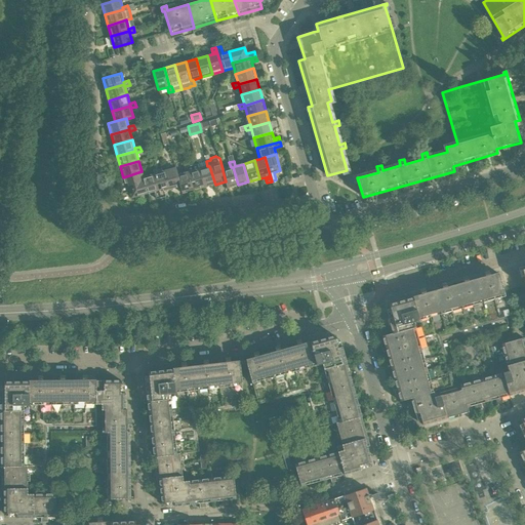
[(185,167),(186,172),(188,172),(194,191),(204,188),(199,169),(197,163),(189,166),(185,167)]
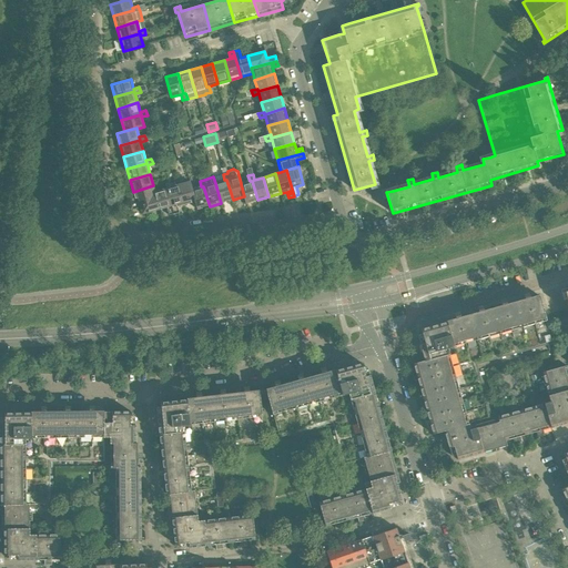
[(224,180),(215,183),(221,203),(233,200),(226,180),(224,180)]
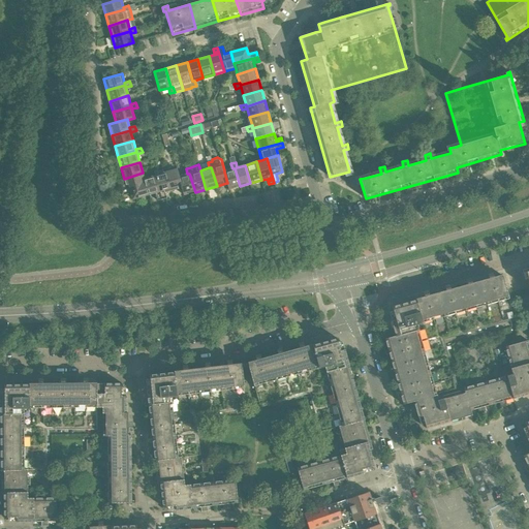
[(232,168),(224,170),(224,172),(227,183),(226,183),(228,189),(240,186),(235,168),(232,168)]
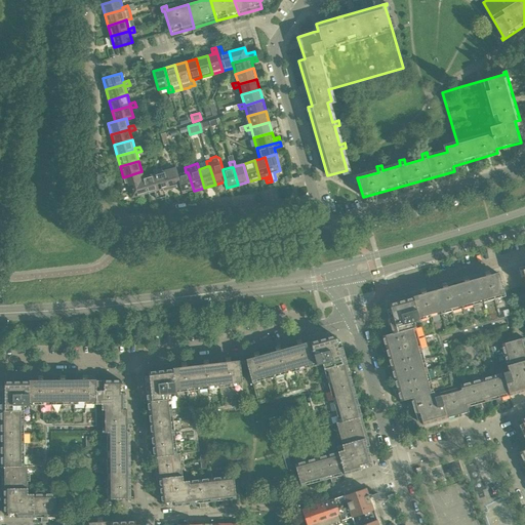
[(175,168),(165,171),(170,190),(180,187),(177,175),(175,168)]
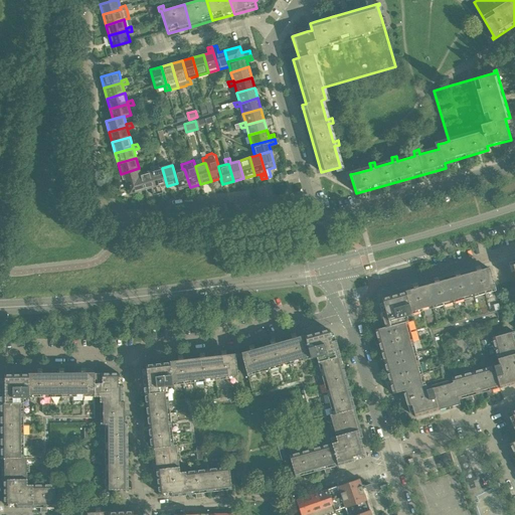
[(118,181),(119,185),(142,179),(141,174),(139,168),(121,174),(123,179),(124,182),(122,183),(121,180),(118,181)]
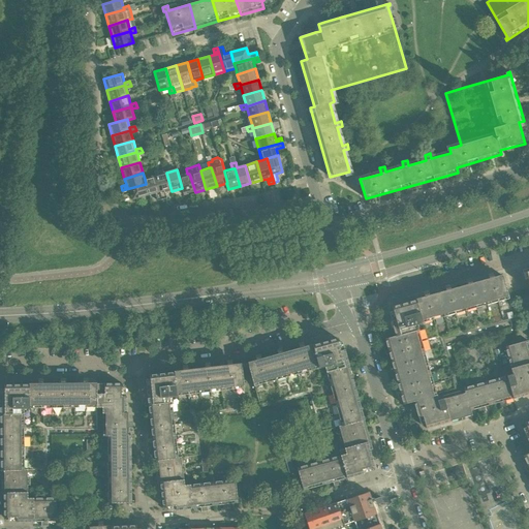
[(166,173),(155,176),(162,199),(166,198),(165,194),(163,195),(162,193),(172,191),(166,173)]
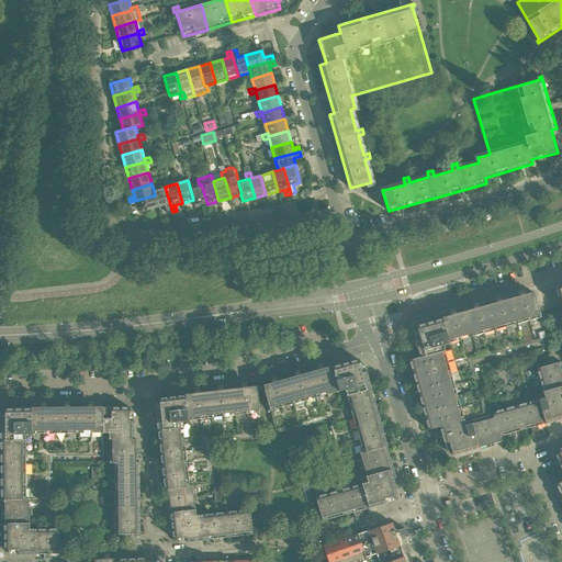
[(199,184),(190,188),(193,200),(195,208),(208,204),(201,184),(199,184)]
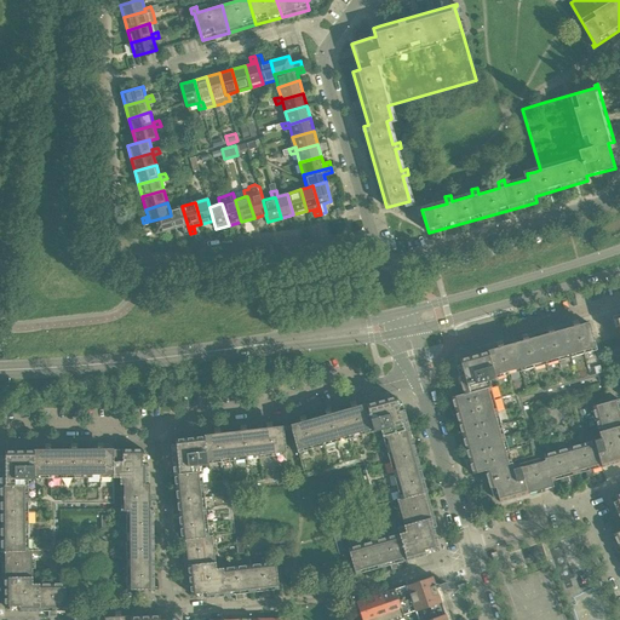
[(178,207),(170,210),(171,216),(174,228),(182,227),(184,235),(190,234),(182,206),(178,207)]
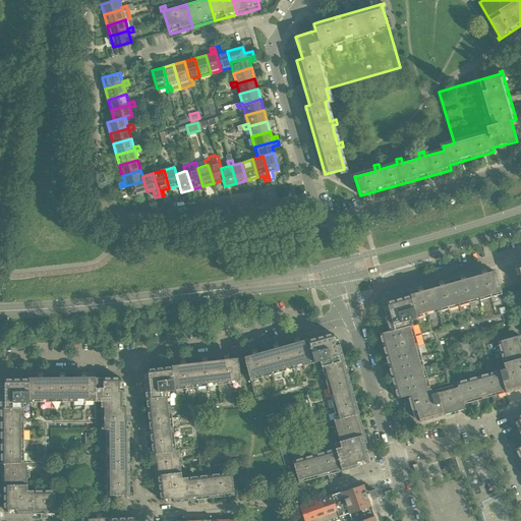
[(143,181),(120,187),(121,192),(129,190),(131,196),(147,191),(143,181)]
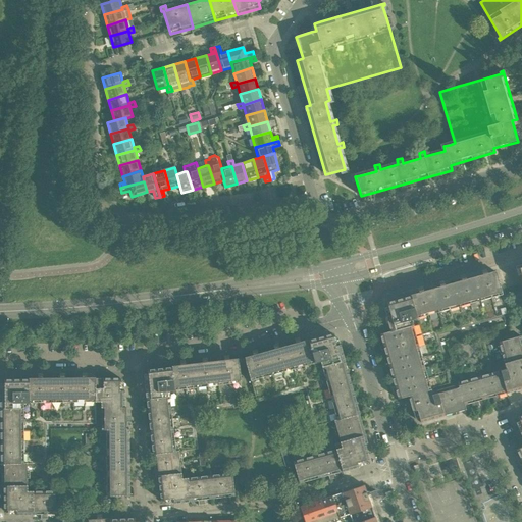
[(388,327),(389,330),(390,331),(379,334),(382,346),(379,347),(381,350),(383,350),(388,367),(385,367),(386,371),(389,370),(395,387),(392,388),(393,393),(396,392),(398,399),(408,396),(409,400),(413,412),(417,410),(420,422),(445,416),(445,415),(450,414),(466,410),(464,405),(471,403),(473,408),(476,407),(479,406),(478,401),(492,397),(493,402),(501,400),(499,395),(506,393),(507,394),(521,388),(521,341),(521,335),(514,337),(499,342),(504,363),(506,369),(500,370),(500,371),(457,382),(459,387),(453,388),(444,392),(437,393),(432,395),(430,388),(413,325),(411,320),(417,318),(422,317),(502,295),(496,270),(486,272),(485,268),(480,270),(482,274),(465,278),(464,274),(462,275),(460,276),(461,280),(445,284),(444,280),(438,281),(439,286),(423,291),(422,286),(417,288),(418,293),(415,294),(410,295),(410,296),(386,302),(390,314),(385,316),(388,327)]
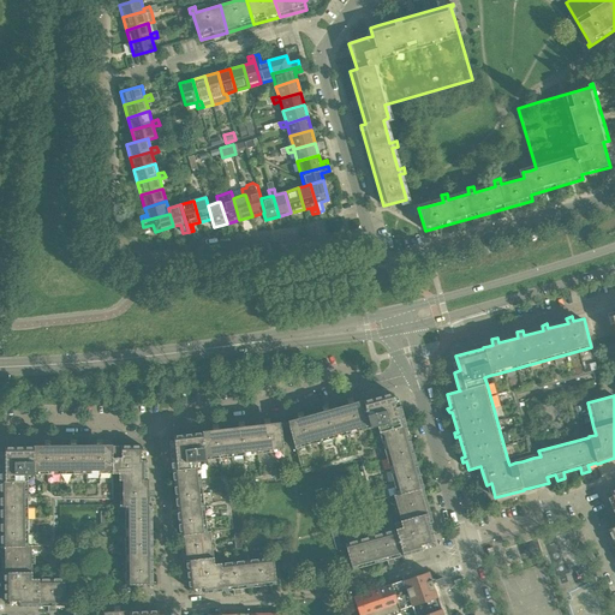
[(523,461),(533,458),(515,394),(592,374),(593,372),(598,371),(591,347),(497,374),(491,375),(484,377),(487,383),(507,458),(509,465),(515,463),(523,461)]
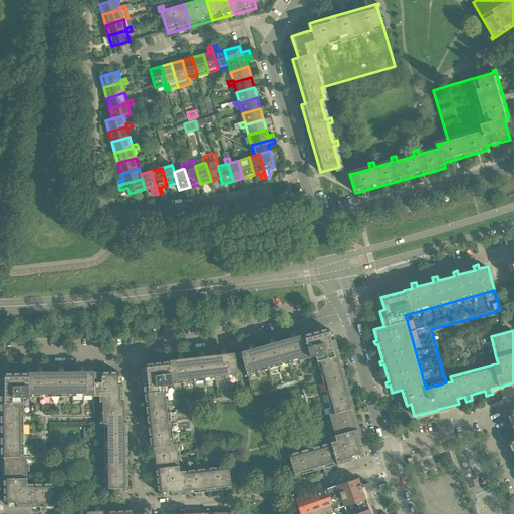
[(328,414),(329,415),(334,435),(336,441),(330,442),(330,443),(288,454),(289,456),(294,476),(302,474),(304,479),(310,477),(309,472),(323,468),(324,473),(331,471),(329,467),(336,465),(337,465),(352,460),(351,456),(363,453),(357,429),(356,429),(351,409),(353,408),(339,355),(334,339),(330,340),(327,328),(304,335),(304,334),(299,335),(295,336),(294,331),(289,333),(290,337),(274,341),(273,337),(268,339),(270,343),(253,347),(252,343),(248,344),(249,348),(240,351),(247,375),(247,374),(305,358),(310,357),(315,356),(317,361),(331,413),(328,414)]
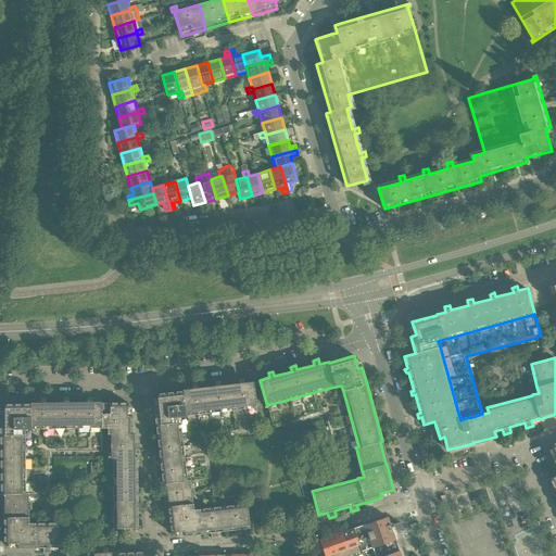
[(220,380),(217,380),(215,381),(215,386),(198,388),(197,383),(191,383),(192,389),(189,389),(182,390),(182,391),(158,394),(159,407),(154,407),(155,426),(156,426),(163,484),(166,484),(168,506),(172,533),(185,531),(185,536),(203,534),(203,533),(211,533),(212,538),(218,538),(218,532),(235,530),(235,535),(242,534),(241,529),(250,529),(248,504),(200,509),(194,509),(193,504),(190,480),(187,480),(180,422),(181,422),(180,416),(187,416),(192,415),(256,407),(254,381),(244,382),(243,378),(238,378),(239,382),(220,384),(220,380)]
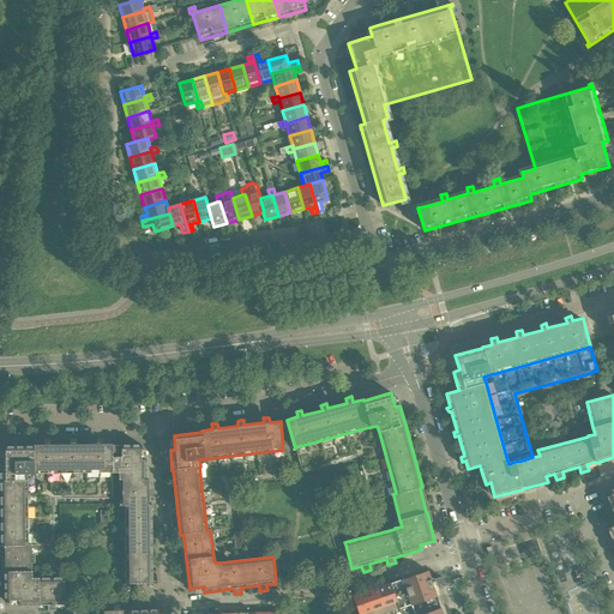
[(365,428),(295,447),(302,473),(305,471),(308,470),(359,457),(368,492),(369,495),(372,500),(392,494),(396,493),(379,432),(377,426),(371,427),(365,428)]
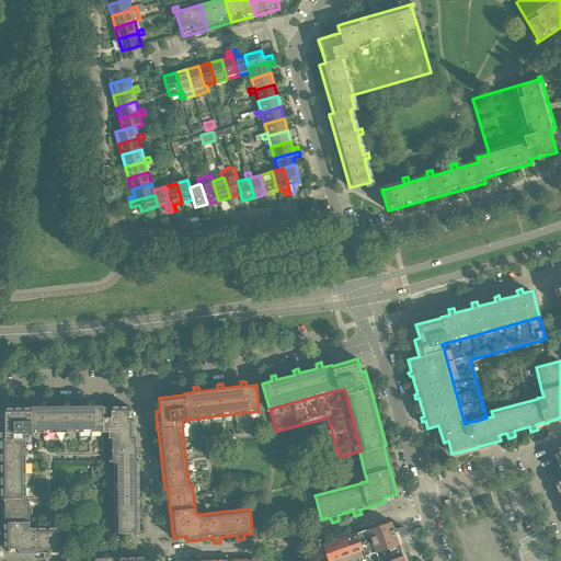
[(4,522),(4,524),(4,549),(18,549),(18,553),(36,553),(44,553),(44,558),(52,558),(50,552),(60,552),(59,531),(59,528),(36,528),(30,528),(30,522),(29,497),(26,497),(25,439),(25,433),(32,433),(37,433),(44,433),(103,432),(109,432),(109,438),(110,462),(114,462),(115,534),(139,533),(139,461),(136,461),(136,453),(140,451),(140,447),(136,447),(136,437),(134,437),(134,420),(129,420),(129,407),(103,407),(103,405),(93,405),(93,400),(88,400),(88,405),(69,405),(69,401),(65,401),(65,405),(46,405),(46,401),(41,401),(41,405),(37,405),(31,405),(31,408),(4,408),(6,421),(0,421),(0,423),(0,439),(1,499),(4,499),(4,522)]
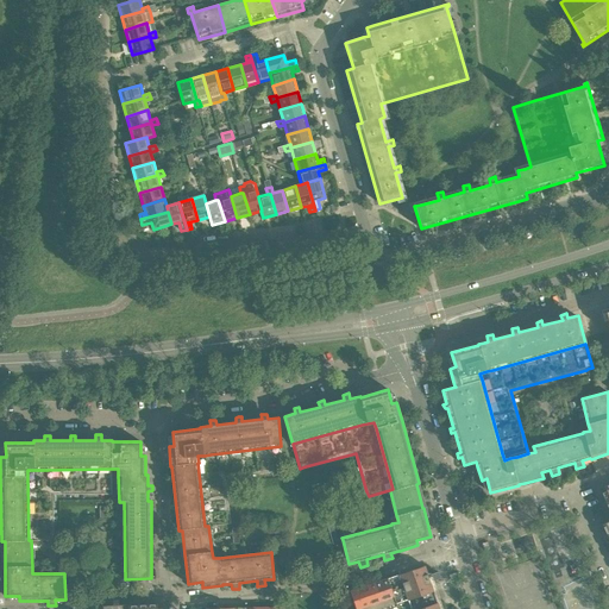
[(283,471),(281,446),(211,454),(205,456),(198,456),(199,463),(198,463),(205,526),(208,526),(231,523),(225,478),(277,472),(283,471)]
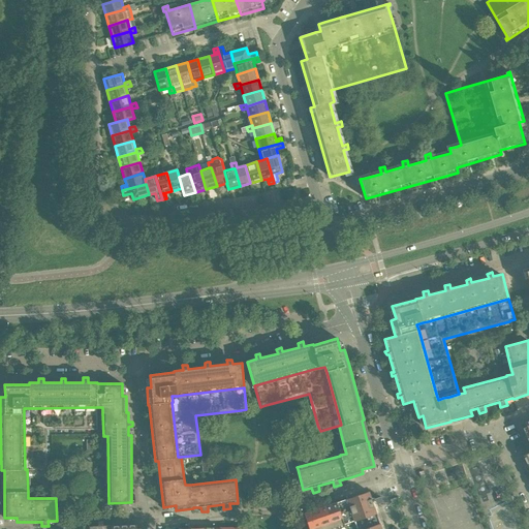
[(47,430),(97,429),(97,407),(41,408),(35,408),(30,408),(24,408),(24,414),(25,469),(27,469),(47,469),(47,430)]
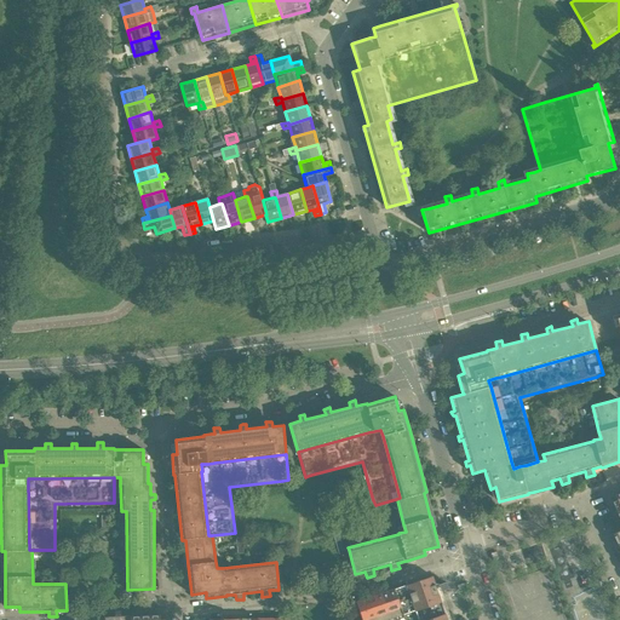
[(371,512),(374,528),(380,526),(375,511),(371,512)]
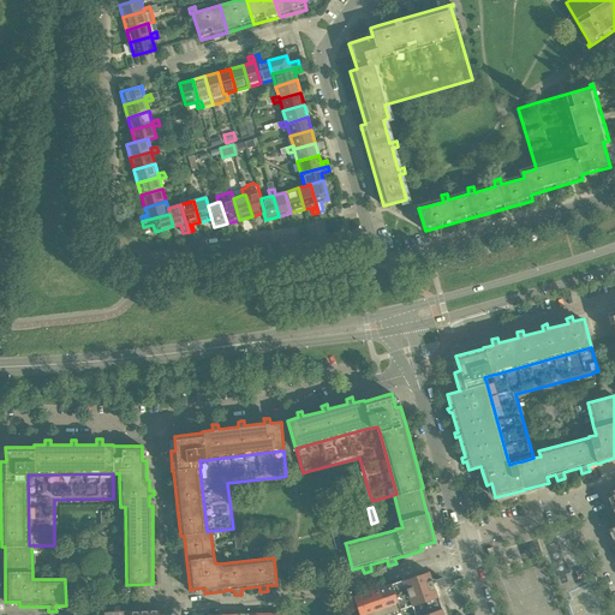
[(328,523),(330,529),(346,525),(344,518),(328,523)]
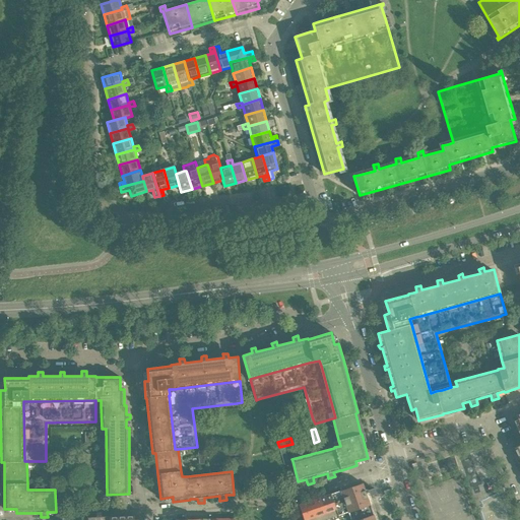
[(284,448),(280,449),(284,465),(288,463),(284,448)]
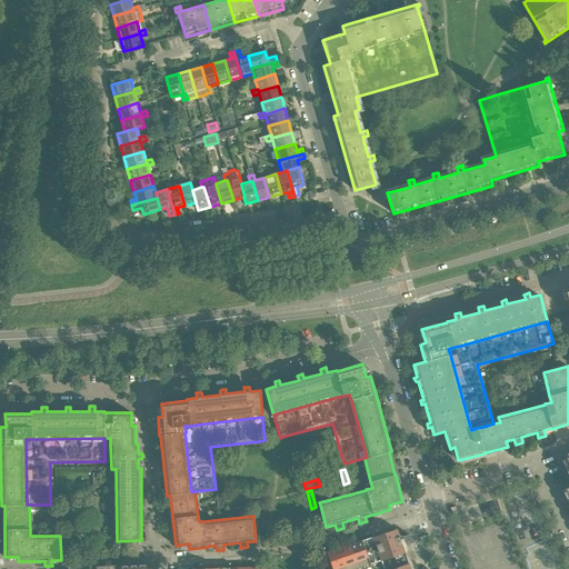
[(60,527),(60,536),(60,539),(66,538),(66,521),(56,521),(56,527),(60,527)]
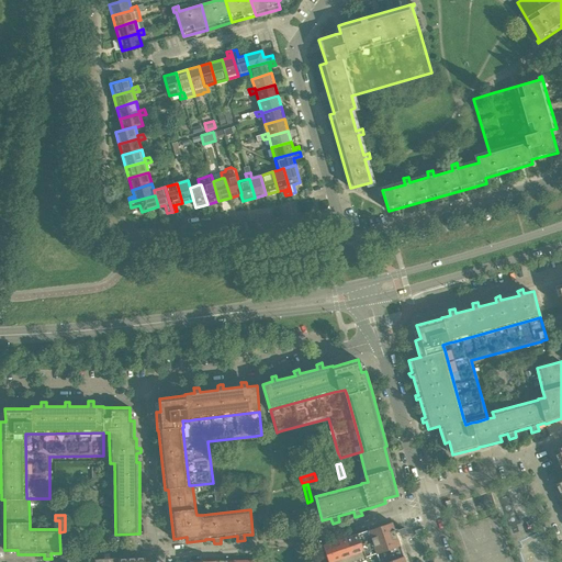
[(405,561),(402,550),(392,523),(369,530),(323,546),(328,561),(351,561),(377,553),(378,559),(379,561),(405,561)]
